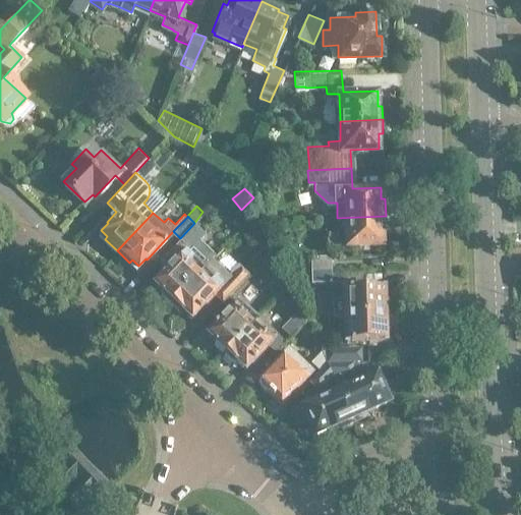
[(386,216),(337,218),(338,230),(337,230),(337,231),(328,232),(327,245),(383,244),(383,234),(387,234),(386,216)]
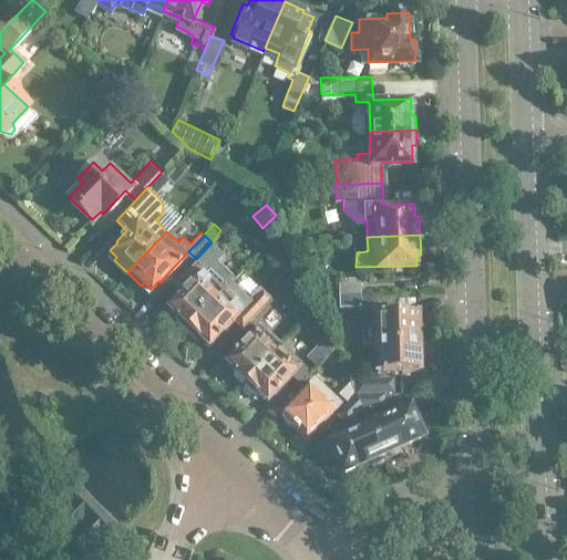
[(219,250),(212,242),(196,259),(204,267),(219,250)]
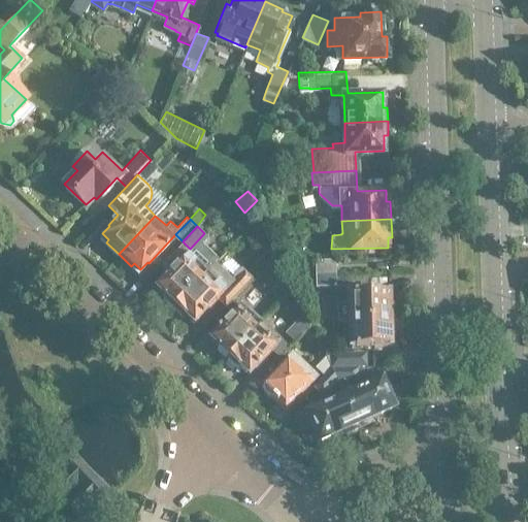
[(155,284),(175,302),(208,267),(190,250),(155,284)]
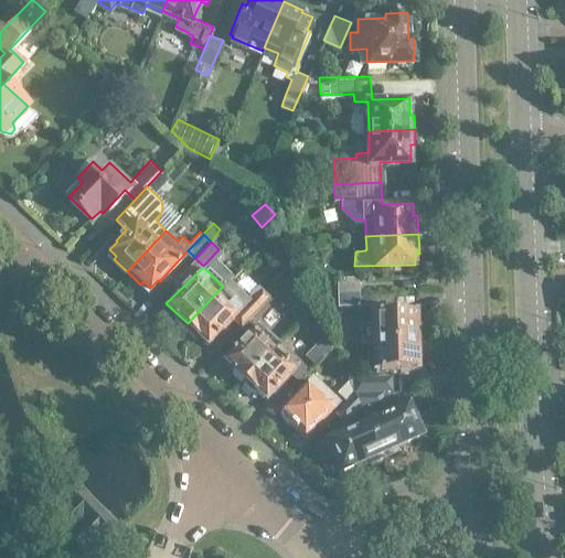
[(359,275),(337,275),(338,289),(360,289),(359,275)]
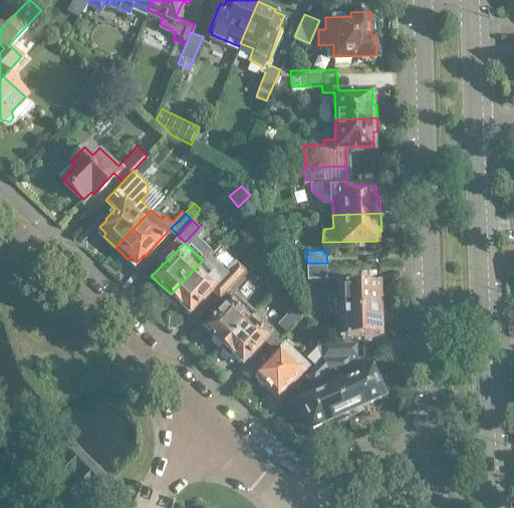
[(203,260),(171,294),(190,312),(212,288),(219,295),(246,267),(235,257),(225,267),(209,252),(203,260)]
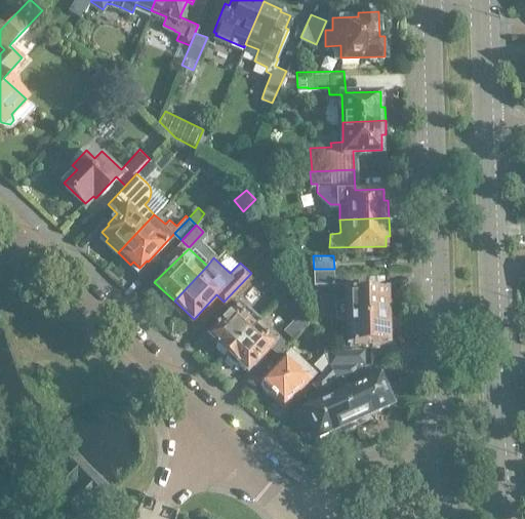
[(334,269),(314,269),(314,282),(334,281),(334,269)]
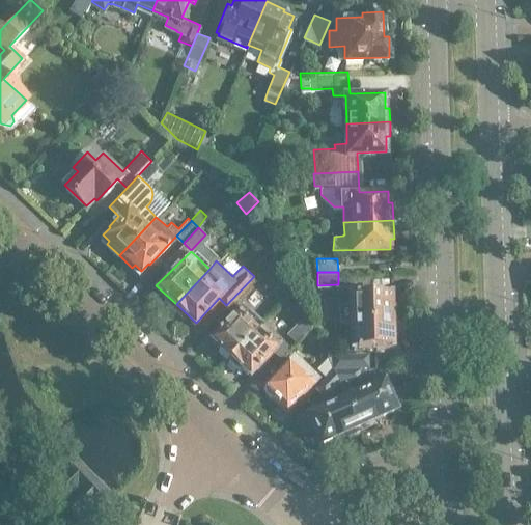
[(344,319),(356,318),(393,316),(392,289),(351,292),(352,301),(343,302),(344,319)]
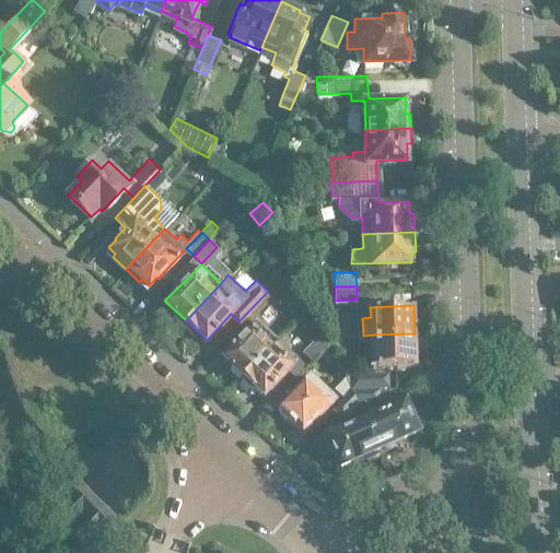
[(222,354),(243,374),(279,336),(258,317),(222,354)]
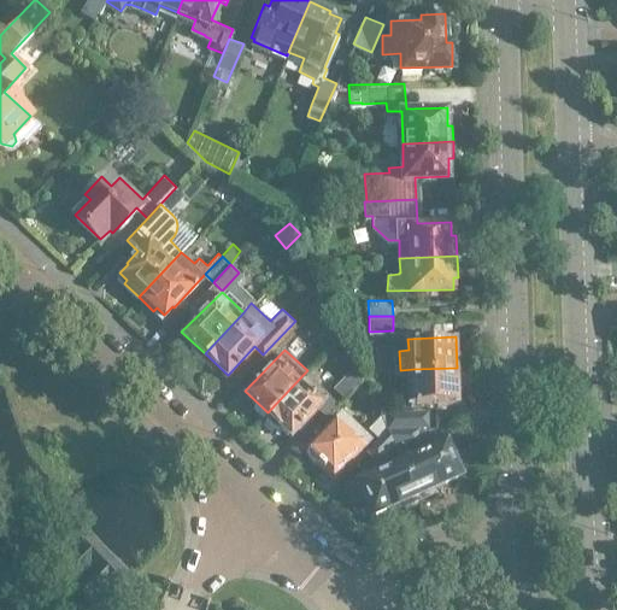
[(358,362),(339,382),(348,391),(364,374),(358,362)]
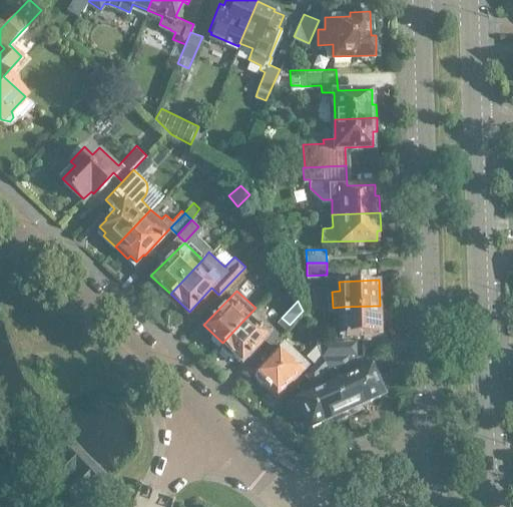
[(380,306),(344,307),(344,320),(341,321),(341,333),(381,332),(380,306)]
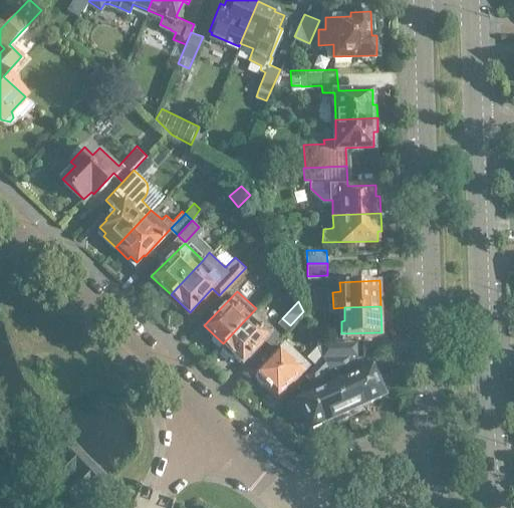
[(256,308),(223,343),(242,362),(275,327),(256,308)]
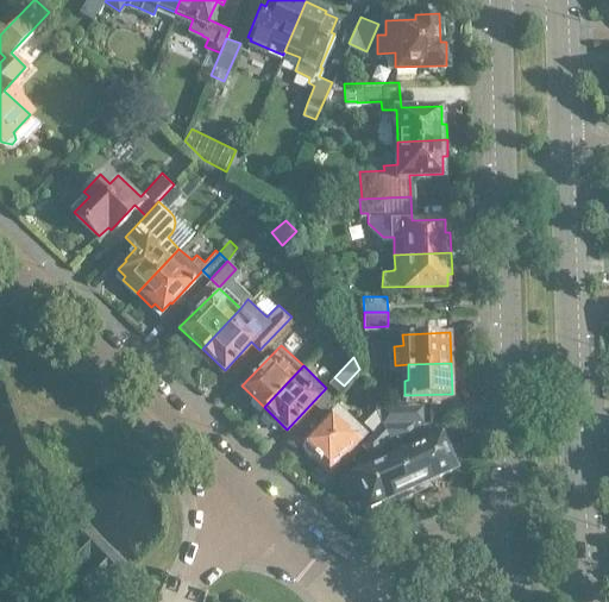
[(330,469),(351,446),(366,430),(339,403),(302,443),(330,469)]
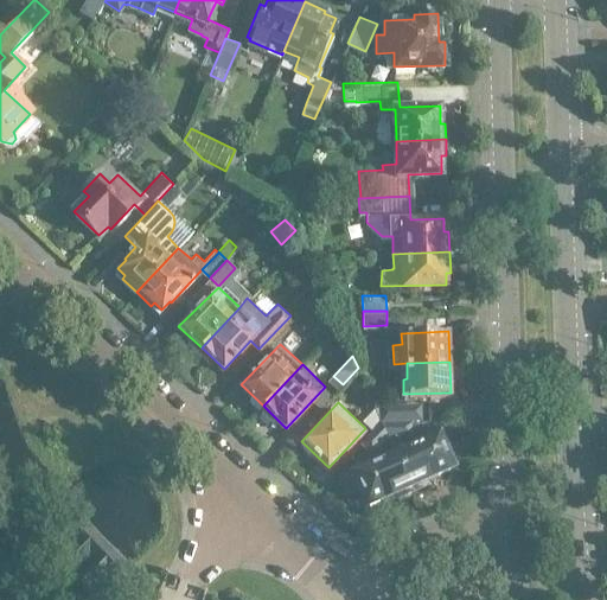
[(375,406),(382,420),(410,419),(410,403),(375,404),(375,406)]
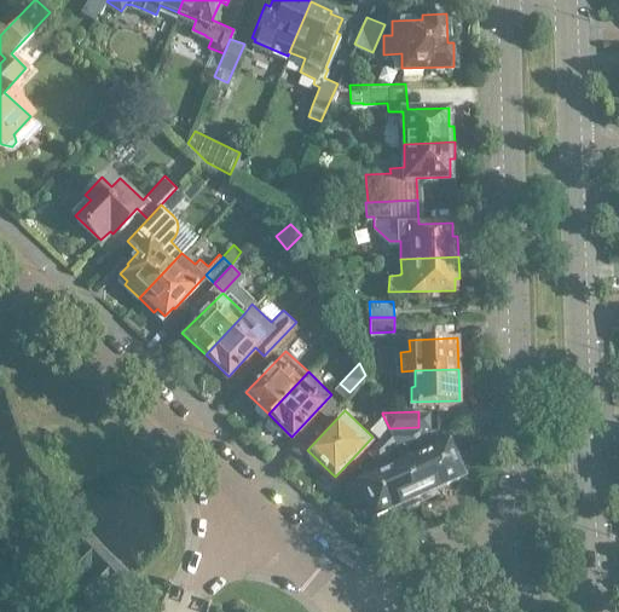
[(381,437),(389,428),(382,414),(370,427),(381,437)]
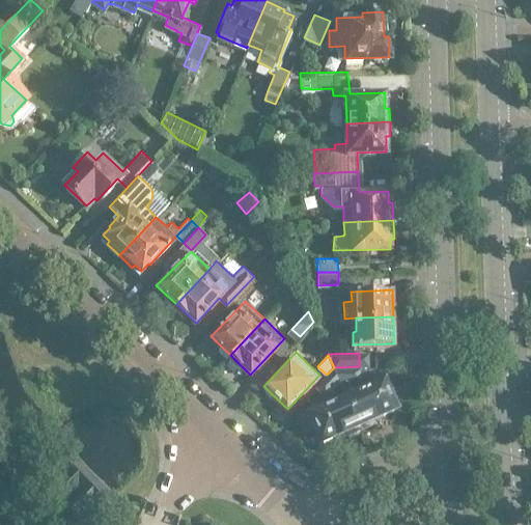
[(359,366),(334,367),(345,397),(359,427),(372,421),(370,418),(395,407),(388,391),(394,388),(388,375),(374,381),(375,384),(364,389),(360,379),(359,366)]
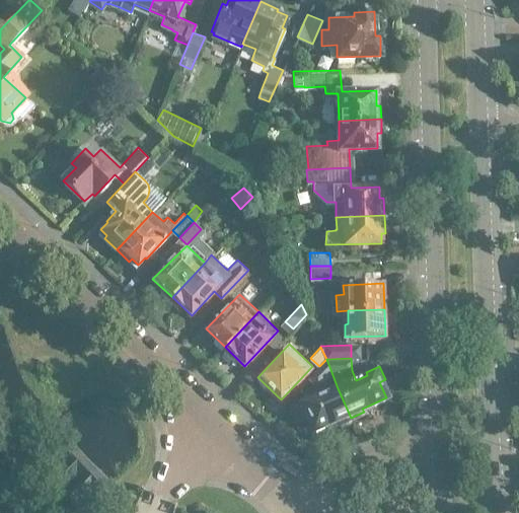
[(338,388),(326,359),(319,366),(309,377),(317,385),(321,395),(309,401),(308,398),(295,405),(301,419),(307,416),(313,431),(337,420),(339,424),(351,418),(338,388)]
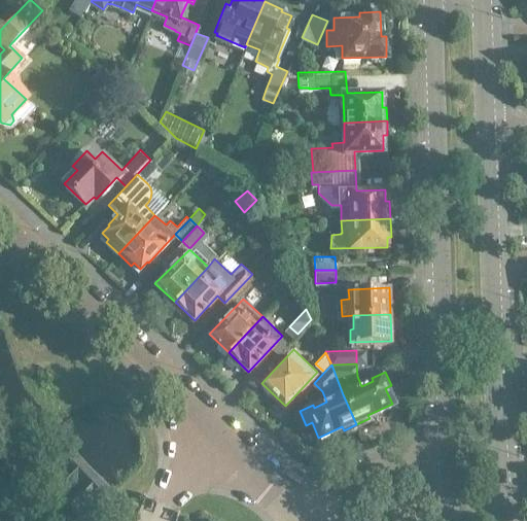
[(64,466),(48,482),(78,512),(93,498),(108,514),(121,501),(107,486),(75,453),(63,465),(64,466)]
